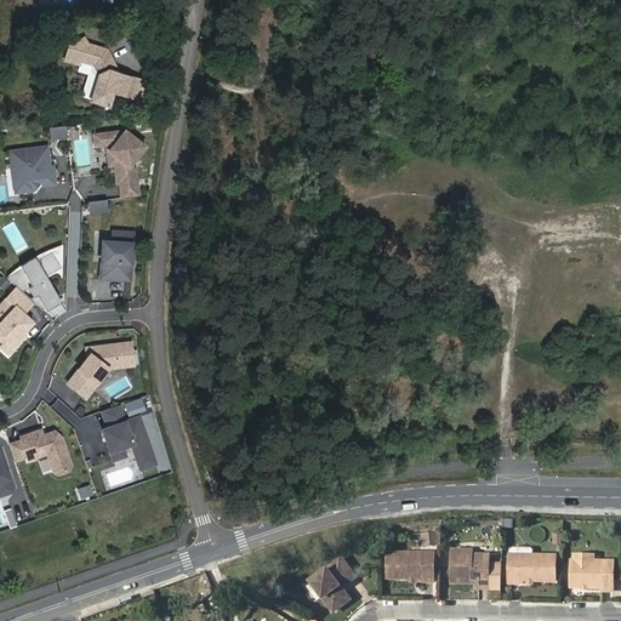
[(68,40),(62,62),(77,66),(78,63),(91,67),(95,77),(86,102),(104,108),(109,93),(126,98),(132,79),(106,72),(101,63),(104,52),(85,46),(81,40),(75,43),(68,40)]
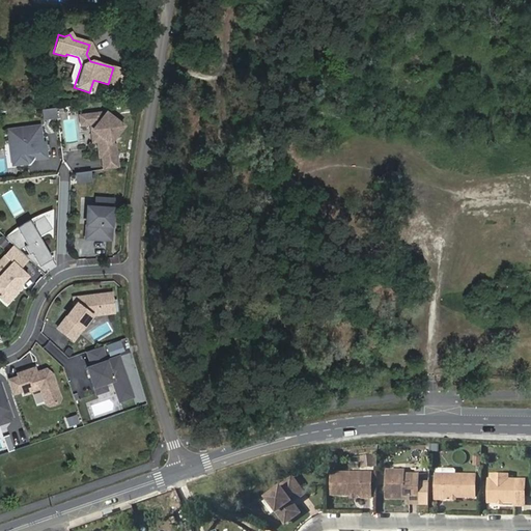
[(126,72),(113,67),(108,84),(121,88),(126,72)]
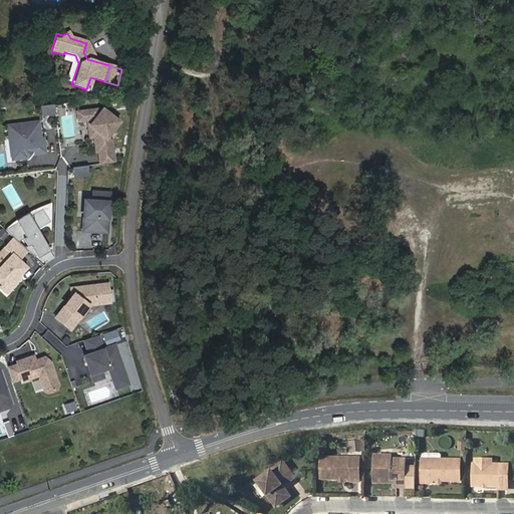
[(123,98),(115,99),(116,108),(124,107),(123,98)]
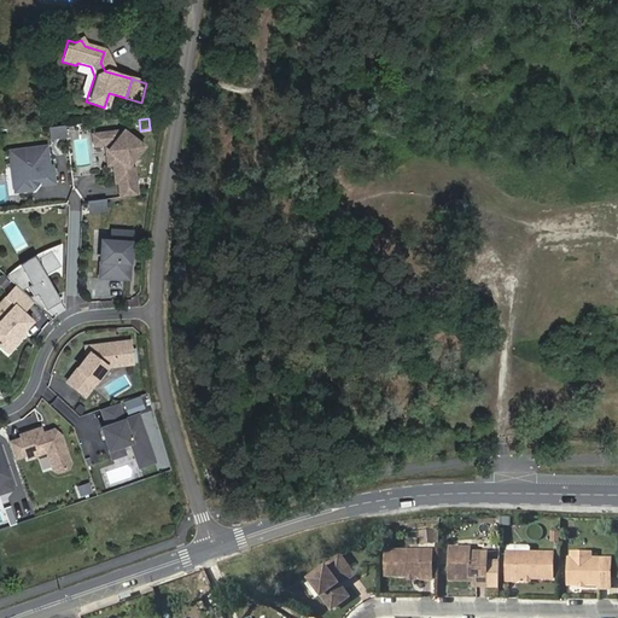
[(68,127),(53,129),(54,141),(69,139),(68,127)]
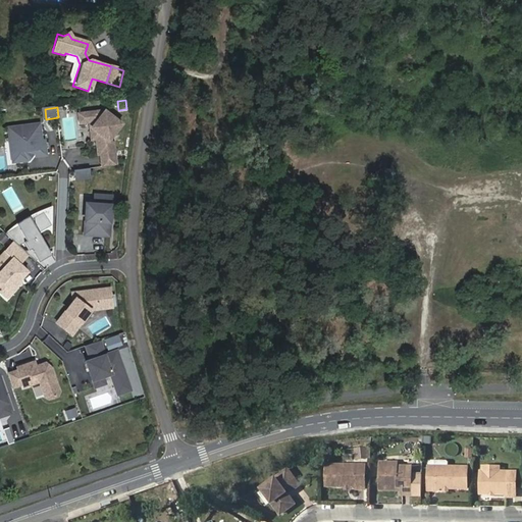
[(100,113),(80,115),(81,124),(90,123),(91,123),(94,125),(92,128),(100,135),(96,140),(97,141),(97,148),(100,150),(104,150),(104,154),(101,154),(102,167),(116,166),(113,145),(109,141),(122,125),(106,112),(103,115),(100,113)]
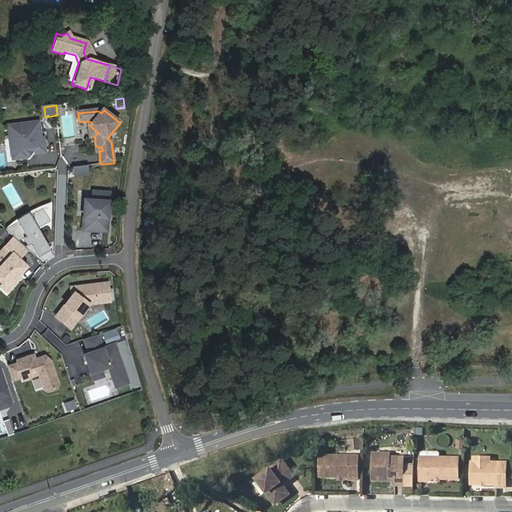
[(88,121),(90,138),(95,138),(94,137),(98,132),(90,126),(92,123),(89,121),(88,121)]
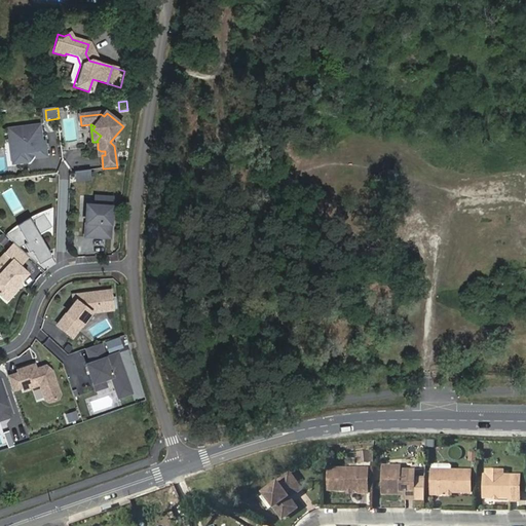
[(39,125),(11,128),(12,144),(16,144),(16,151),(13,154),(14,159),(19,163),(30,162),(30,159),(33,155),(35,155),(35,158),(46,157),(44,142),(41,142),(39,125)]
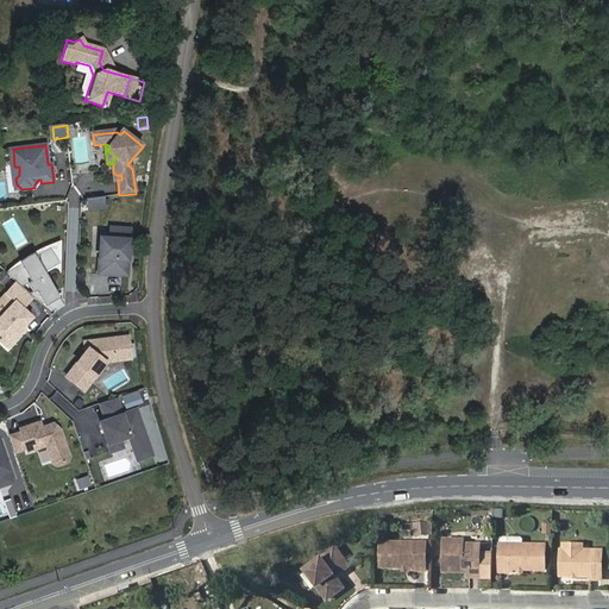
[(101,198),(87,199),(88,209),(101,207),(101,198)]
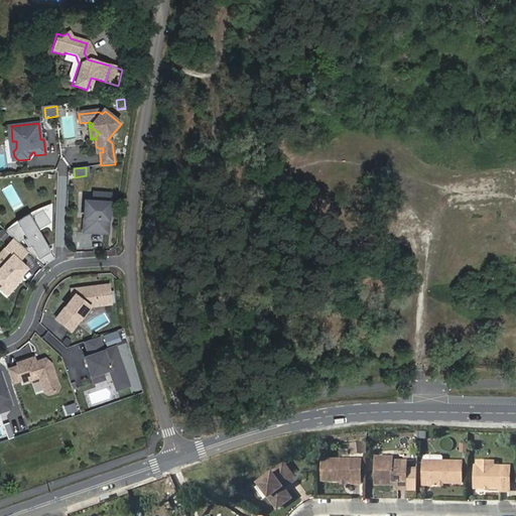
[(12,183),(2,188),(14,211),(23,206),(12,183)]
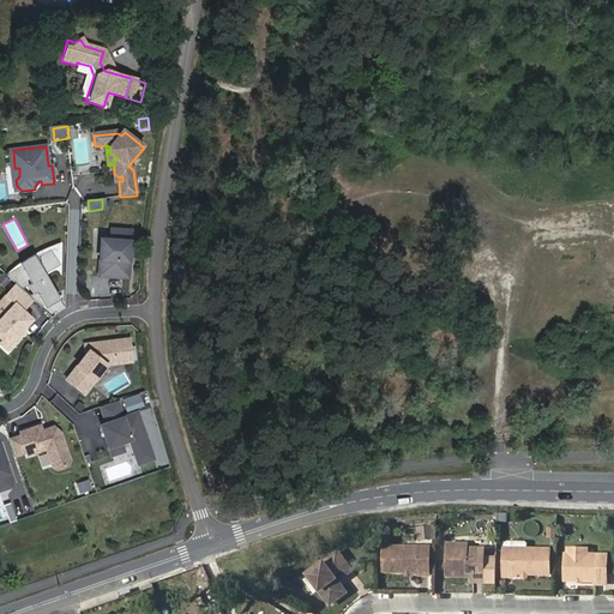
[(103,241),(101,277),(130,278),(131,233),(112,232),(112,241),(103,241)]
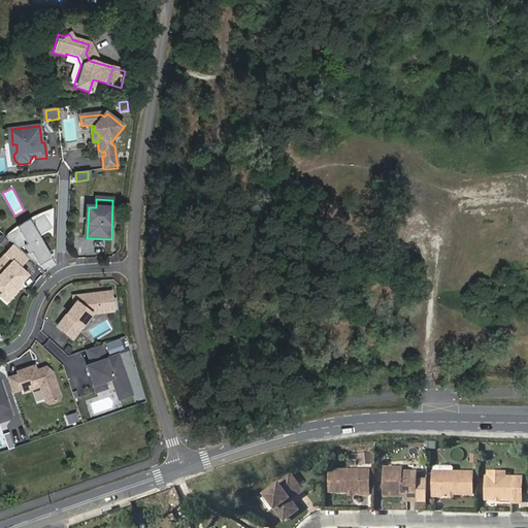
[(50,228),(42,213),(18,228),(38,264),(51,258),(38,234),(50,228)]
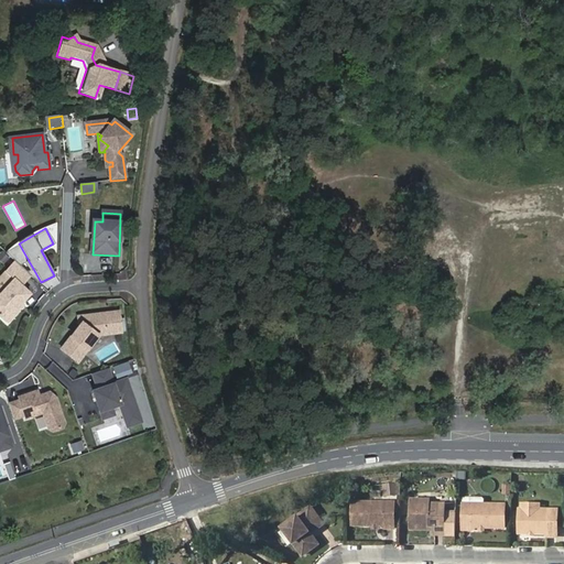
[(0,258),(7,263),(12,258),(2,251),(0,253),(0,258)]
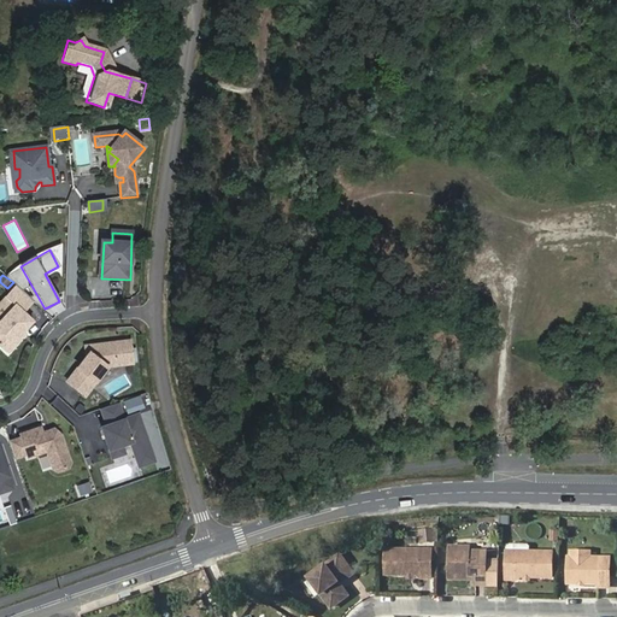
[(34,301),(16,285),(5,295),(15,304),(0,317),(0,345),(6,351),(17,339),(15,338),(21,331),(31,321),(23,312),(34,301)]
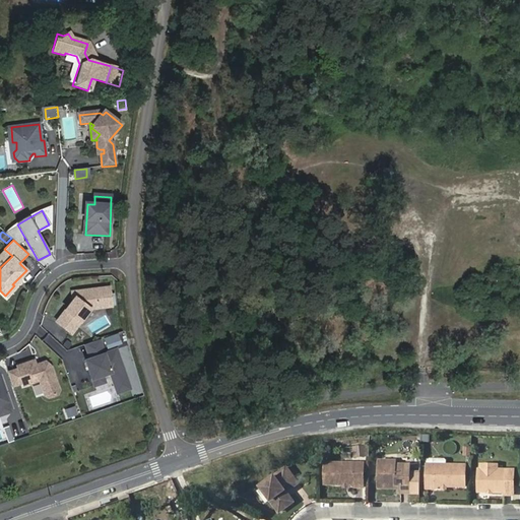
[(74,301),(57,322),(71,334),(91,310),(112,308),(110,288),(75,293),(76,298),(74,301)]
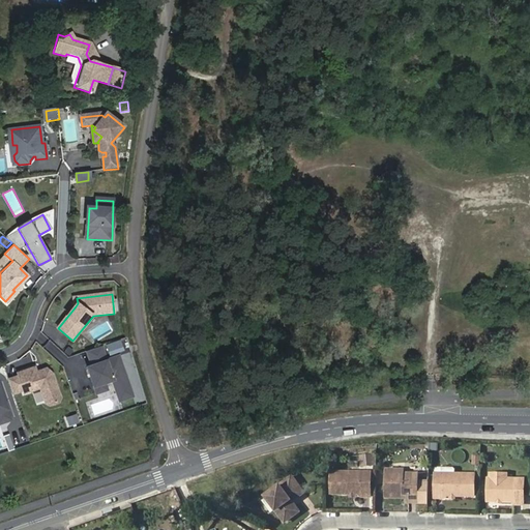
[(88,331),(94,341),(112,331),(107,321),(88,331)]
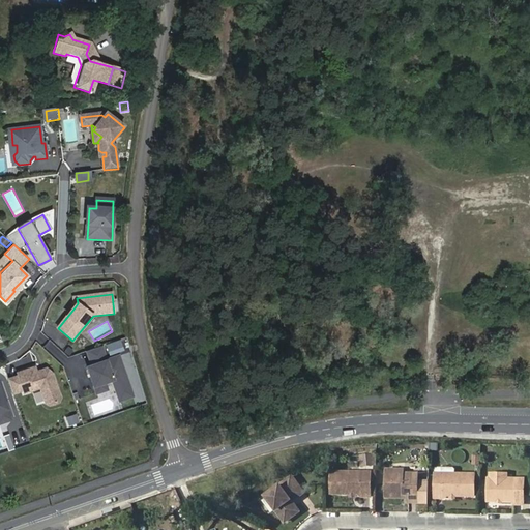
[(109,351),(120,349),(118,341),(108,343),(109,351)]
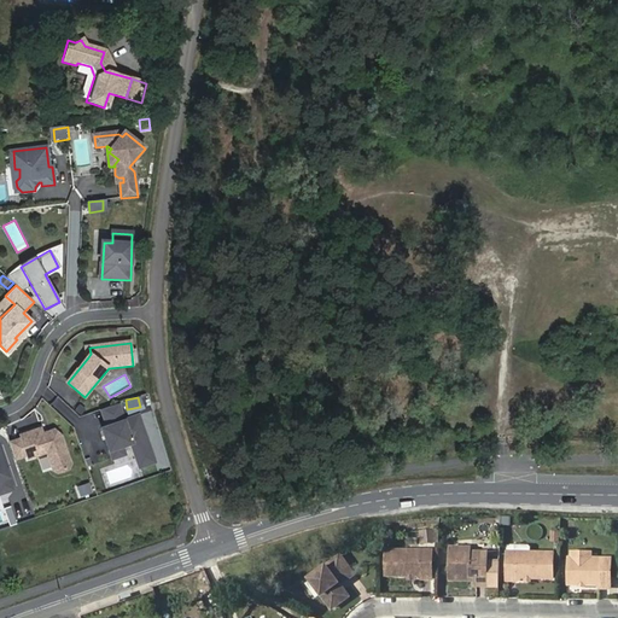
[(118,403),(101,408),(106,425),(101,427),(109,449),(121,445),(130,442),(139,467),(153,462),(138,415),(123,420),(118,403)]
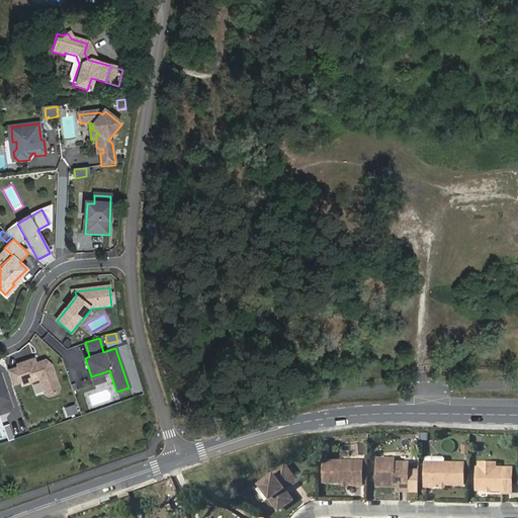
[(49,365),(44,359),(33,363),(31,358),(15,364),(15,366),(20,381),(21,384),(36,378),(41,394),(47,396),(55,394),(57,389),(49,365)]
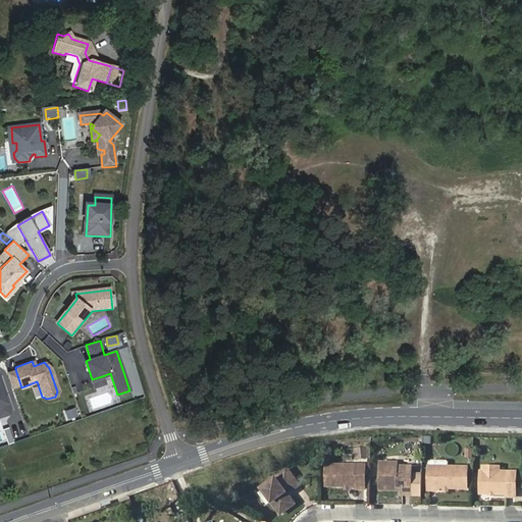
[(15,369),(6,373),(10,387),(20,384),(15,369)]
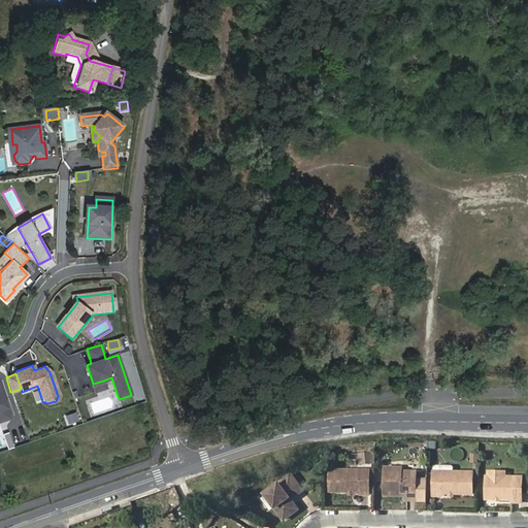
[(93,384),(95,391),(105,388),(103,381),(93,384)]
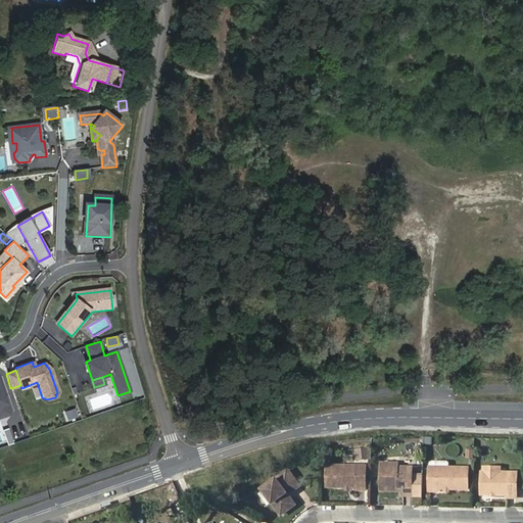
[(75,408),(63,411),(66,420),(78,417),(75,408)]
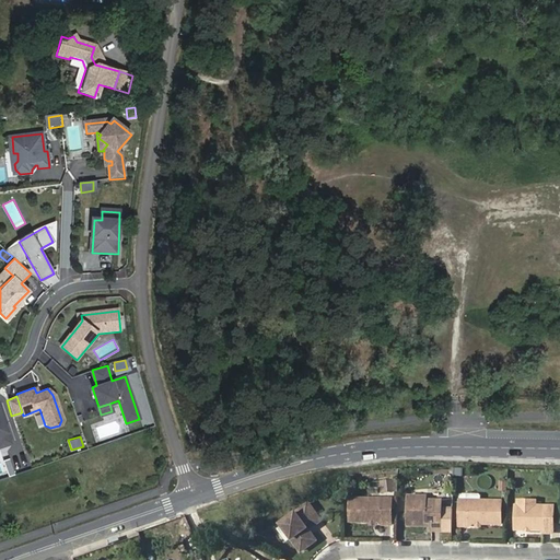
[(395,478),(377,480),(380,494),(397,492),(395,478)]
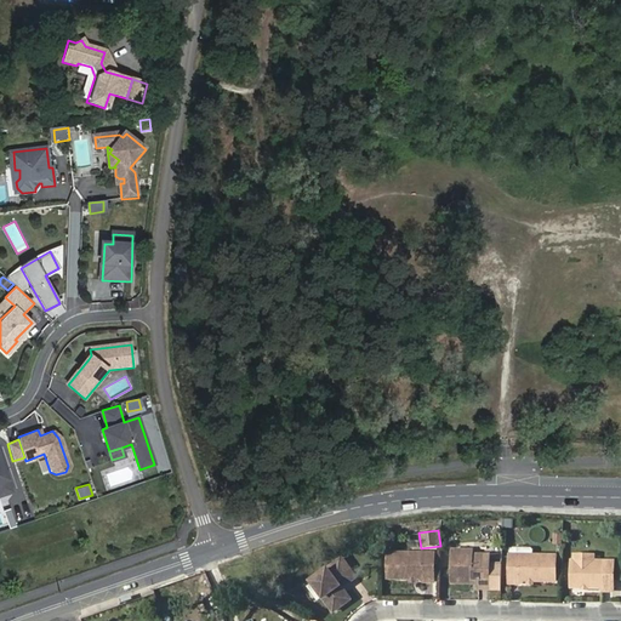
[(471,575),(478,575),(478,586),(486,586),(488,552),(472,552),(472,547),(451,547),(450,579),(469,580),(471,575)]
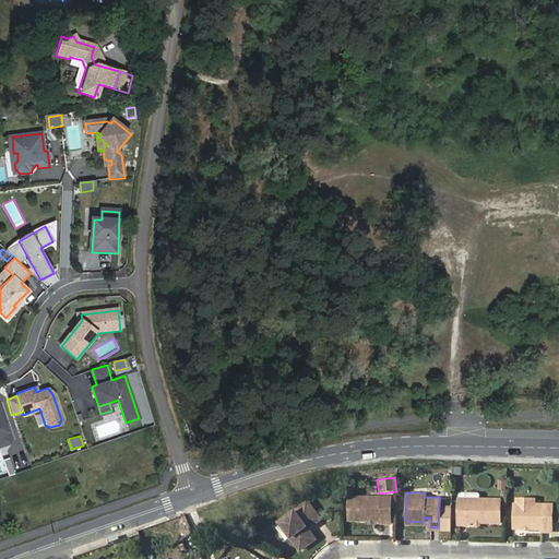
[(369,519),(373,519),(381,520),(381,522),(391,522),(391,497),(349,496),(349,518),(369,519)]
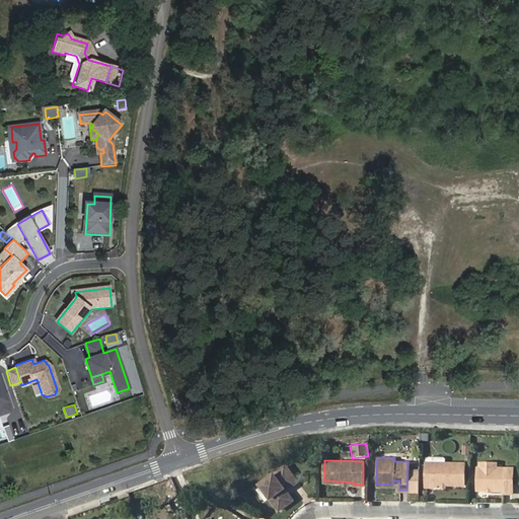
[(434,482),(442,482),(445,482),(464,482),(464,461),(426,460),(426,486),(434,486),(434,482)]
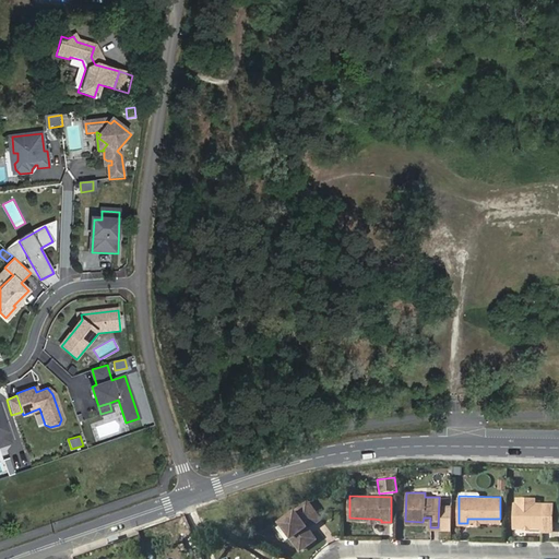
[(313,519),(314,521),(321,516),(309,499),(282,519),(302,546),(316,536),(309,525),(308,523),(313,519)]
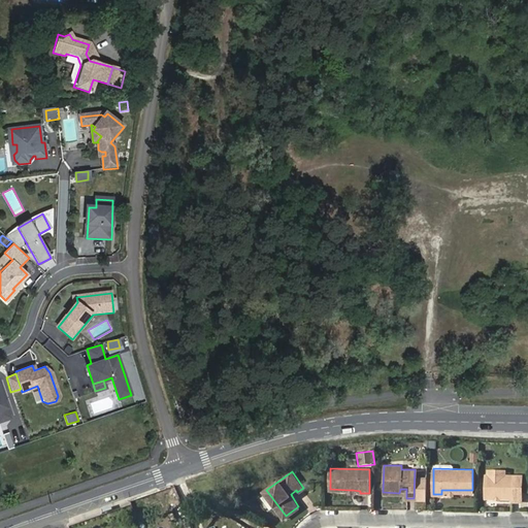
[(504,474),(488,474),(486,474),(486,497),(513,497),(513,500),(520,500),(521,474),(504,474)]
